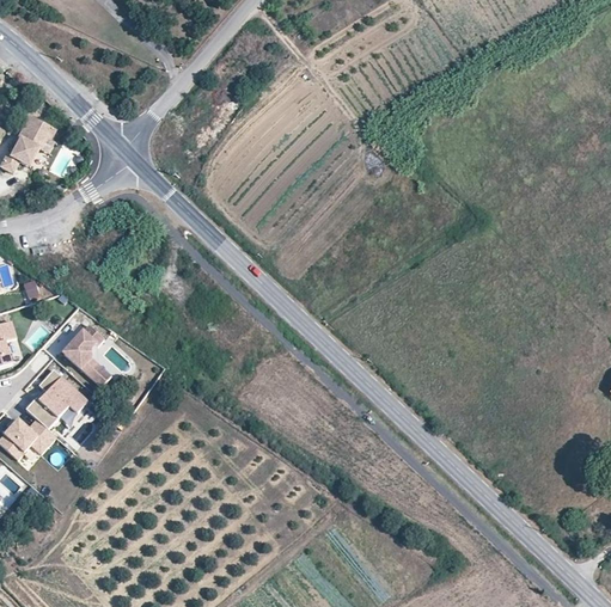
[(49,138),(55,128),(29,115),(18,135),(20,136),(11,154),(6,153),(0,164),(12,170),(18,159),(25,163),(36,142),(40,145),(42,146),(47,136),(49,138)]
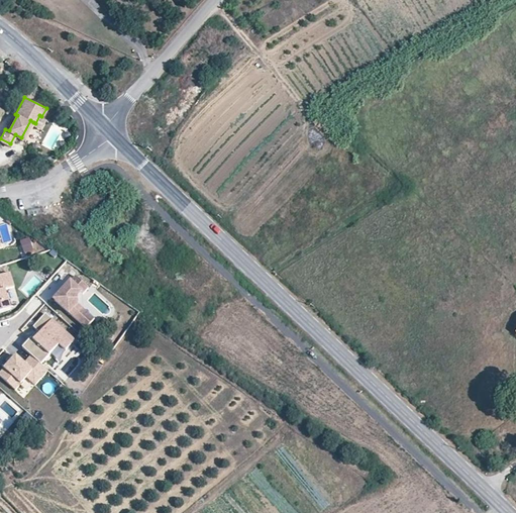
[(40,125),(44,118),(41,116),(39,115),(35,123),(40,125)]
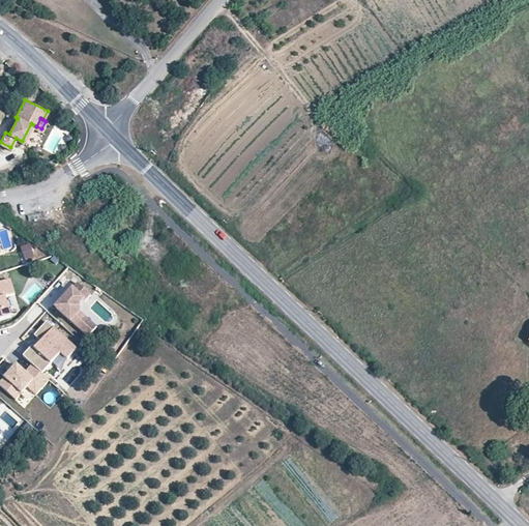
[(26,143),(34,125),(31,123),(22,141),(26,143)]
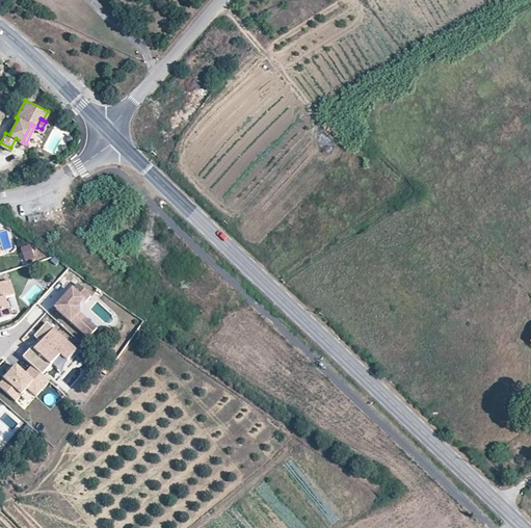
[(24,257),(33,255),(30,240),(20,242),(24,257)]
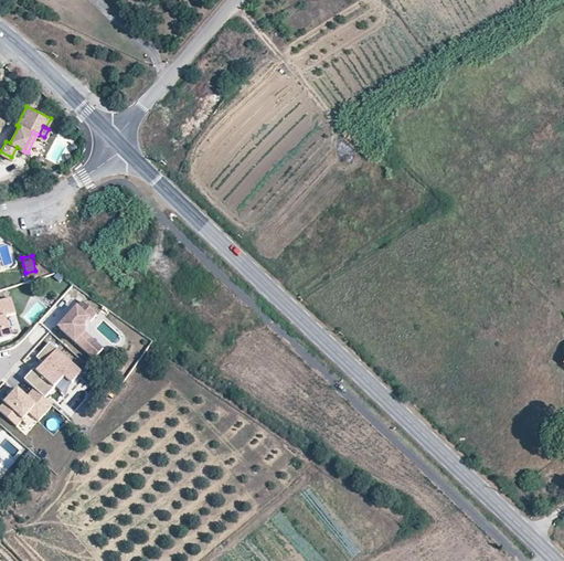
[(0,337),(10,334),(3,313),(13,309),(9,295),(0,297),(0,337)]
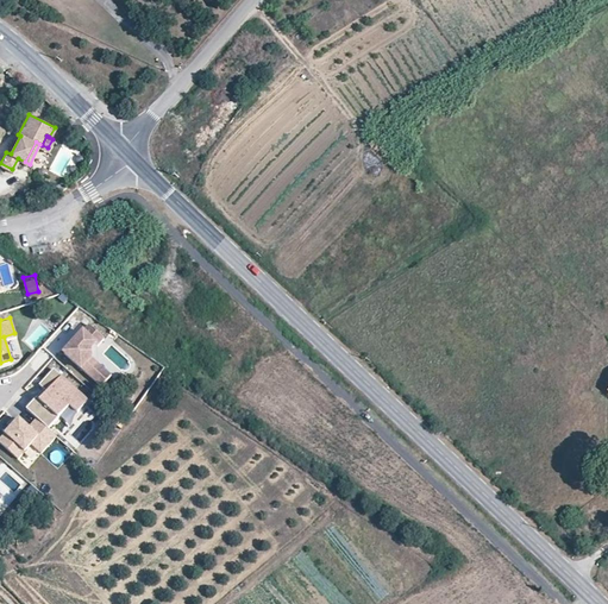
[(91,346),(96,339),(98,341),(104,335),(88,322),(83,327),(82,327),(61,351),(79,366),(80,365),(99,383),(110,371),(98,360),(91,353),(92,352),(91,346)]
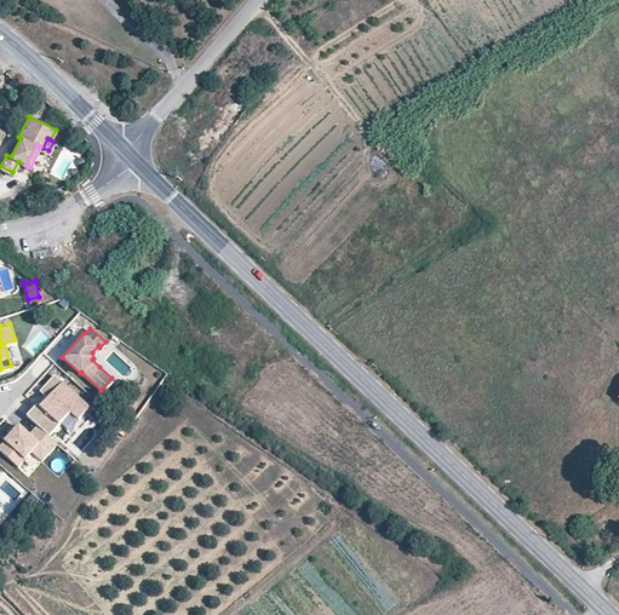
[(89,404),(53,372),(39,389),(44,392),(46,395),(38,404),(58,421),(69,409),(78,417),(89,404)]
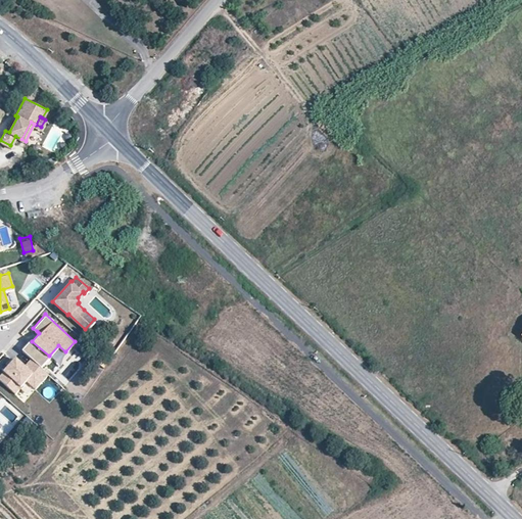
[(32,341),(39,333),(37,331),(30,339),(32,341)]
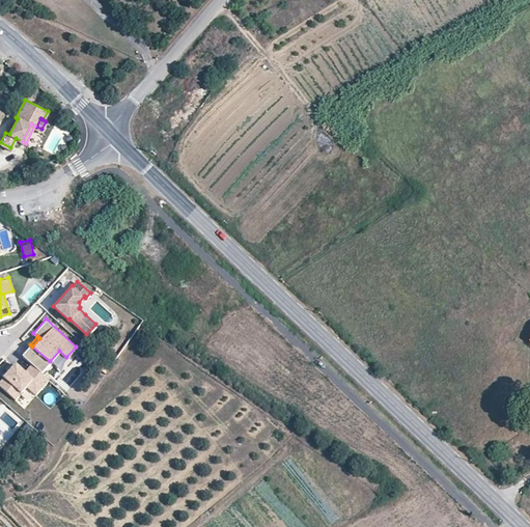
[(34,392),(48,378),(31,362),(24,369),(16,362),(14,364),(8,369),(0,379),(0,384),(14,397),(26,384),(34,392)]
